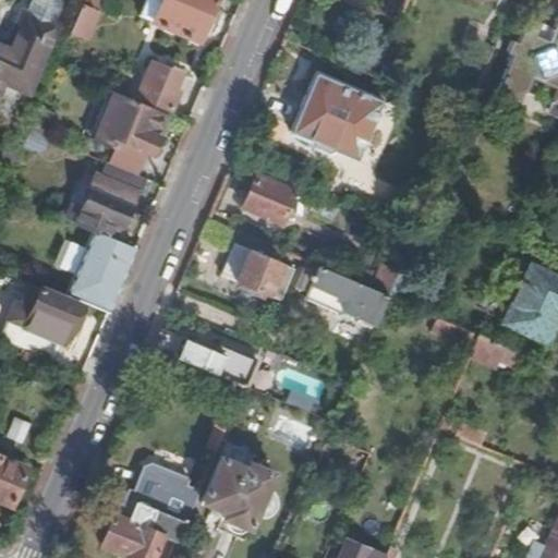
[(0,88),(3,80),(29,91),(56,27),(55,25),(64,2),(62,0),(32,0),(26,14),(25,14),(11,46),(0,41),(0,88)]
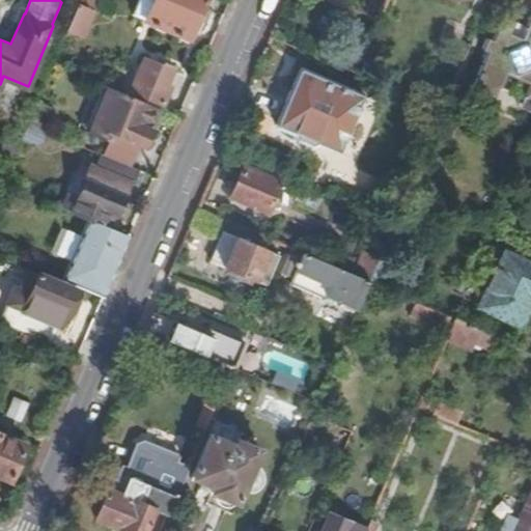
[(190,40),(205,0),(155,0),(146,21),(190,40)]
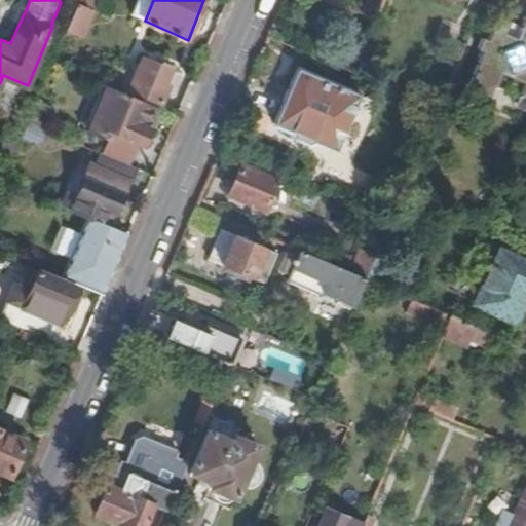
[(94,11),(79,4),(68,31),(83,37),(94,11)]
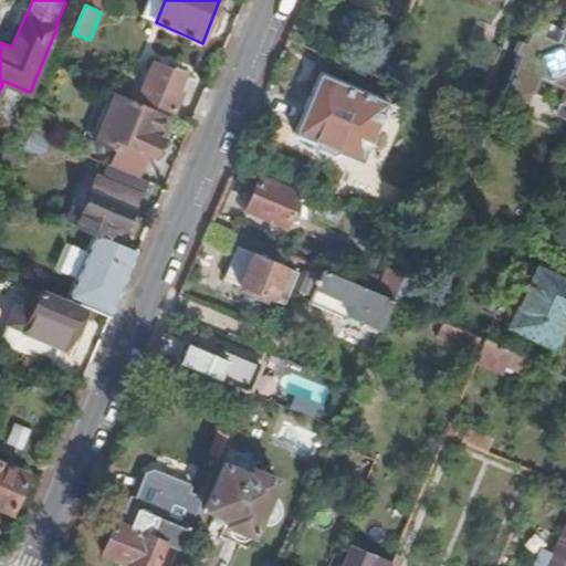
[(565,18),(562,30),(536,19),(526,43),(521,42),(515,56),(520,59),(504,95),(519,102),(536,94),(542,81),(565,91),(565,92),(561,105),(565,106),(565,18)]
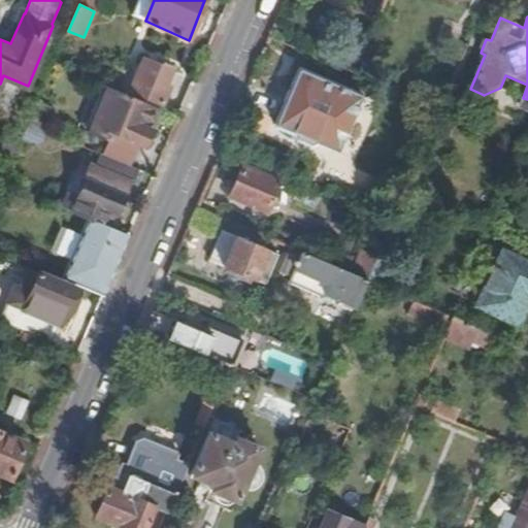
[(352,50),(344,69),(355,73),(362,55),(352,50)]
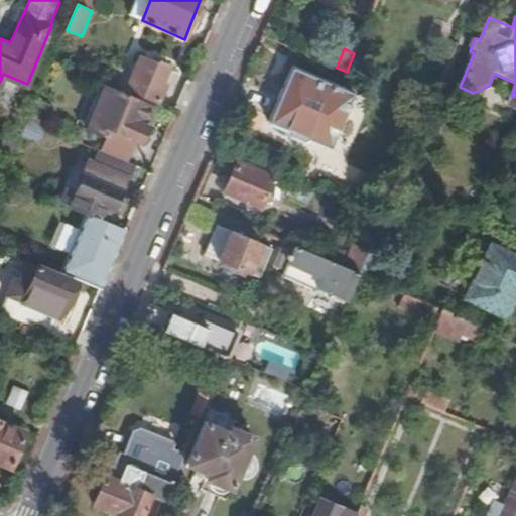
[(157,83),(163,68),(140,58),(128,89),(157,102),(164,86),(157,83)]
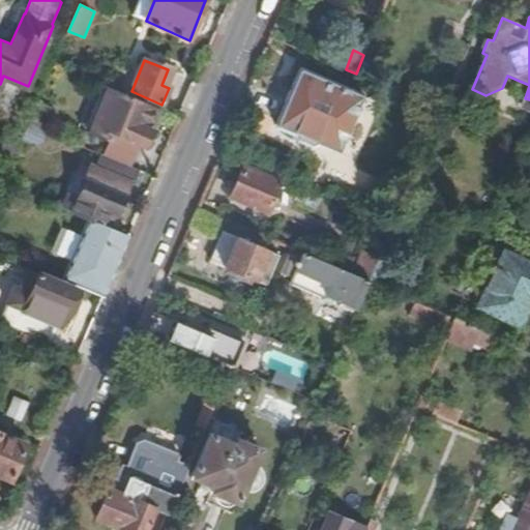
[(175,72),(168,69),(162,85),(169,88),(175,72)]
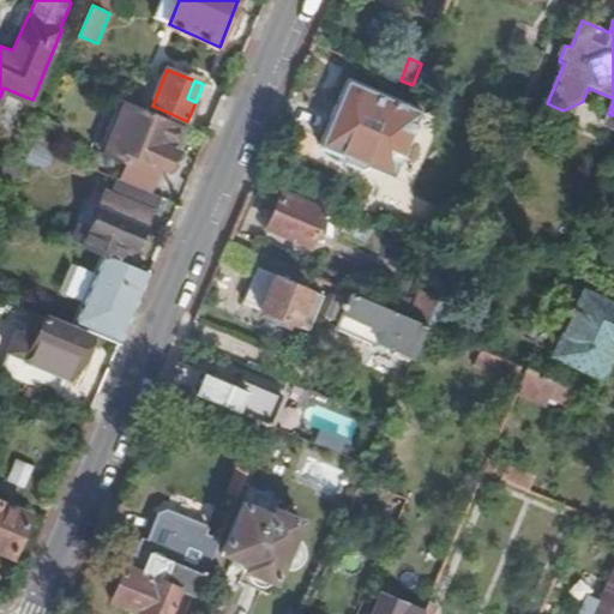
[(393,178),(421,113),(348,80),(320,146),(345,157),(347,163),(362,169),(368,167),(393,178)]
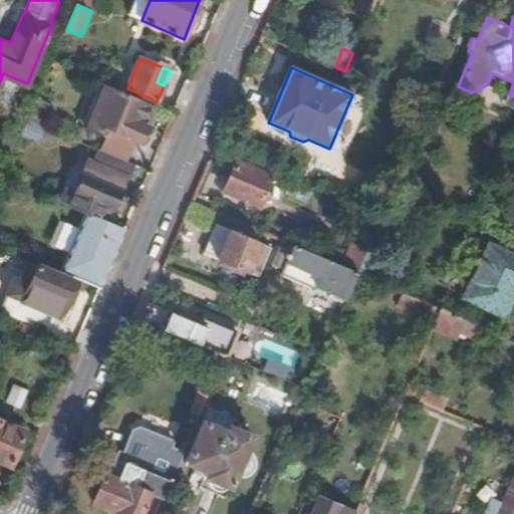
[(146,124),(154,105),(100,82),(93,99),(98,101),(86,129),(104,138),(99,151),(106,154),(126,163),(136,142),(141,144),(149,125),(146,124)]
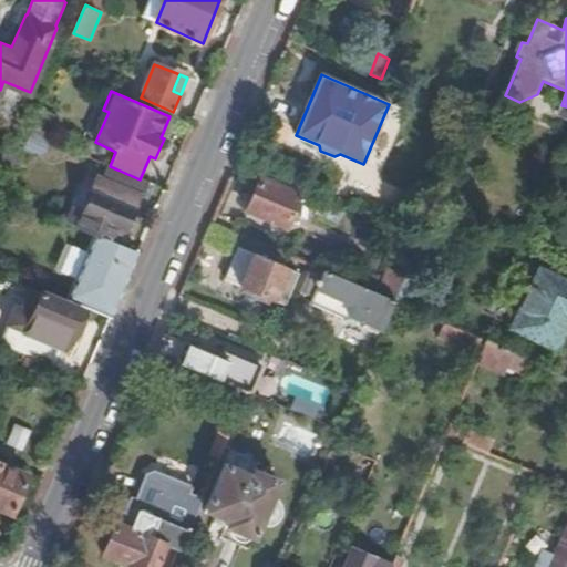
[(40,107),(30,133),(45,140),(57,114),(40,107)]
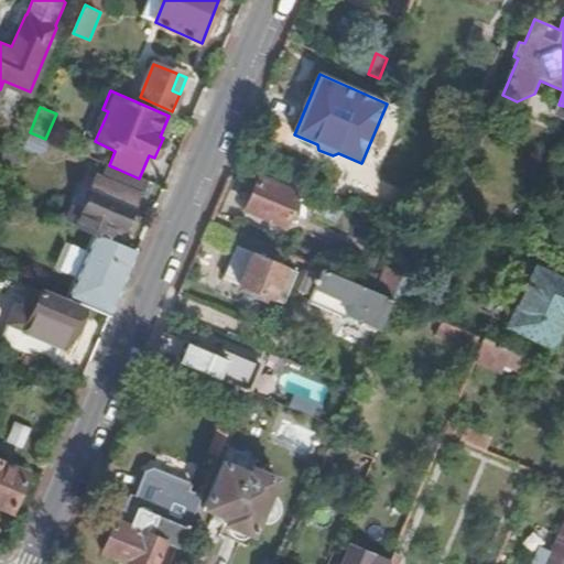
[(30,132),(25,142),(22,149),(36,155),(43,152),(49,140),(45,139),(30,132)]
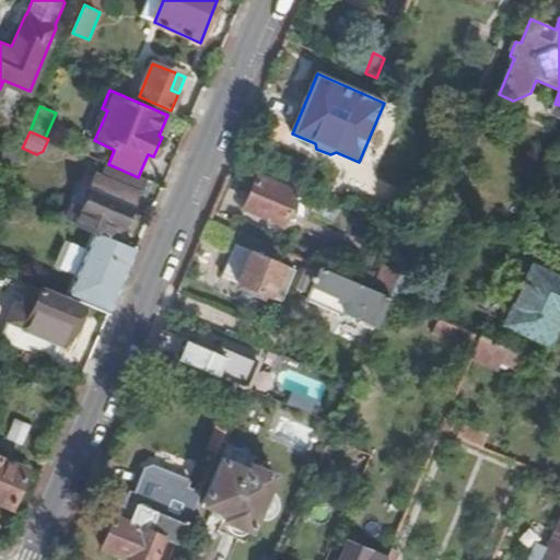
[(0,159),(0,164),(13,170),(22,148),(25,141),(11,135),(0,159)]
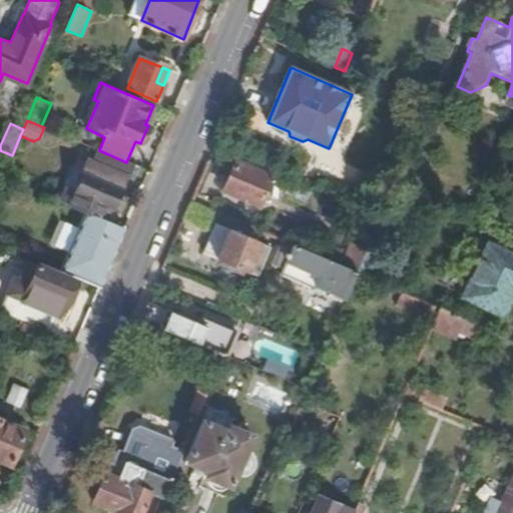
[(97,149),(91,162),(101,165),(106,153),(99,150),(97,149)]
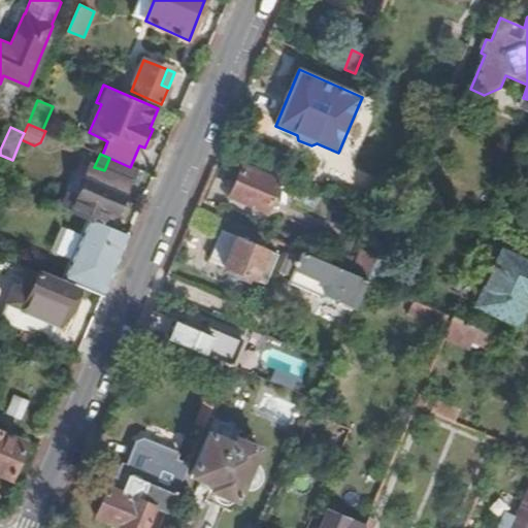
[(62,208),(88,219),(103,225),(109,212),(116,215),(130,182),(133,183),(138,170),(130,167),(109,158),(104,170),(94,167),(92,166),(78,194),(69,190),(62,208)]
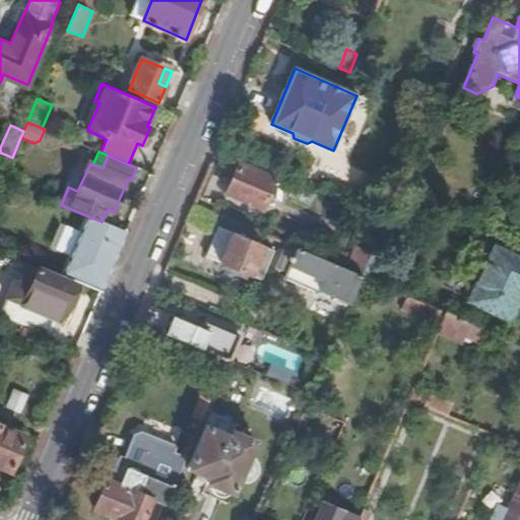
[(263,208),(275,179),(239,164),(226,193),(263,208)]
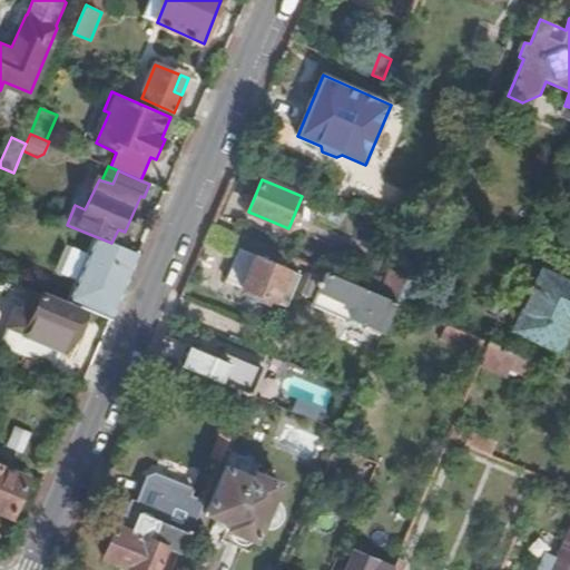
[(349,209),(325,199),(318,215),(342,225),(349,209)]
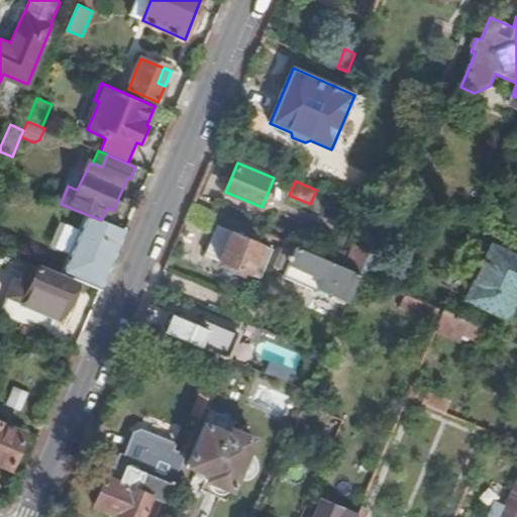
[(101,220),(107,223),(113,210),(107,208),(101,220)]
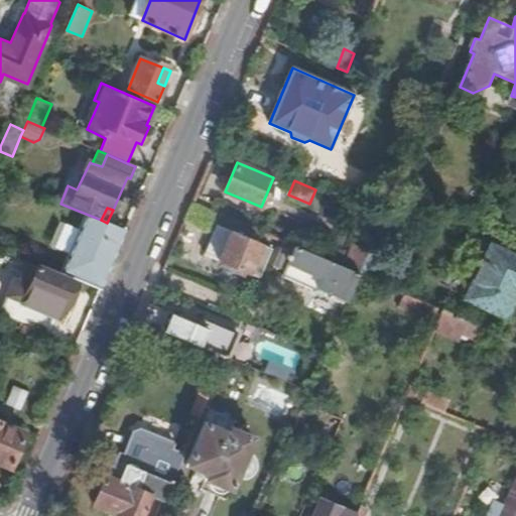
[(61,271),(101,288),(113,260),(125,231),(107,223),(101,220),(86,214),(61,271)]
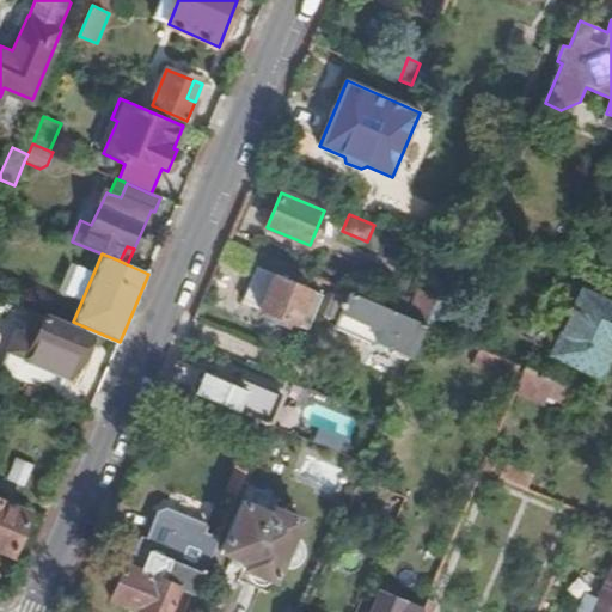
[(295,324),(310,291),(273,275),(258,308),(295,324)]
